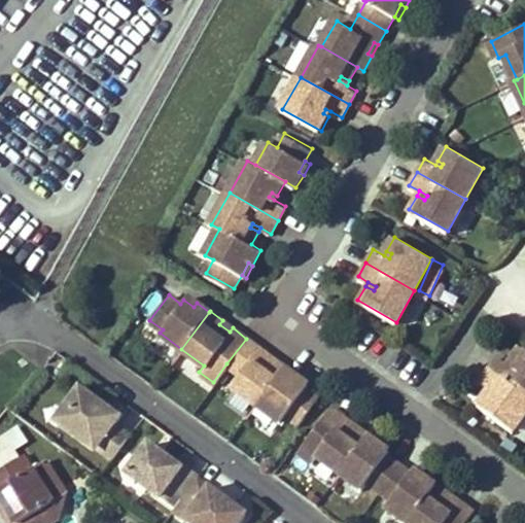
[(233,327),(222,320),(219,324),(230,332),(233,327)]
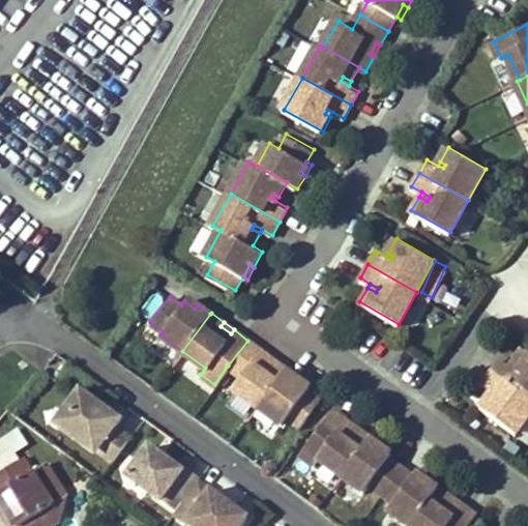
[(260,349),(247,340),(247,341),(228,366),(240,375),(231,387),(255,406),(284,368),(284,367),(270,357),(267,361),(257,353),(260,349)]
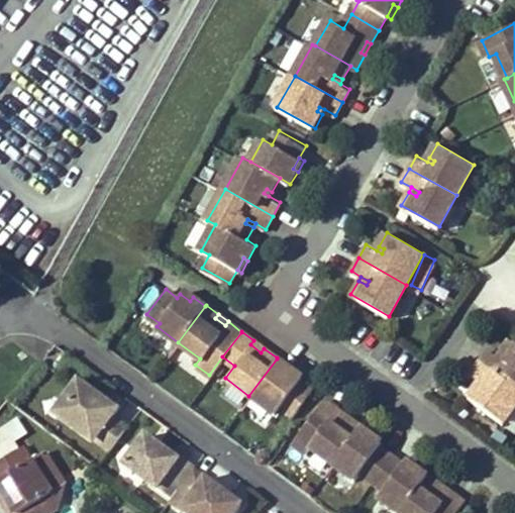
[(480,360),(514,385),(514,340),(509,336),(501,349),(508,355),(505,360),(498,354),(488,347),(480,360)]
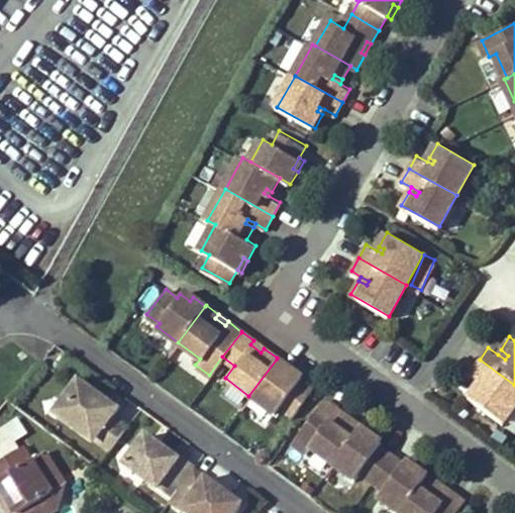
[(264,348),(253,340),(250,344),(261,352),(264,348)]
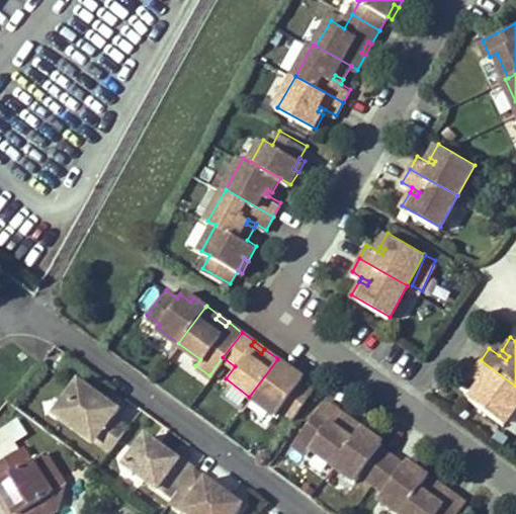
[(509,356),(502,350),(499,355),(506,360),(509,356)]
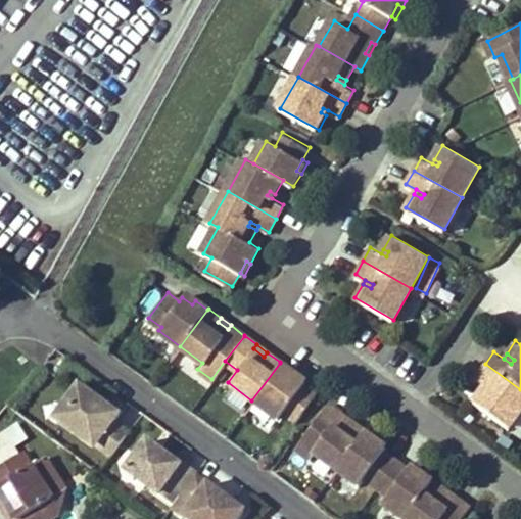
[(292,373),(280,363),(251,400),(276,419),(282,412),(294,421),(314,395),(289,377),(292,373)]
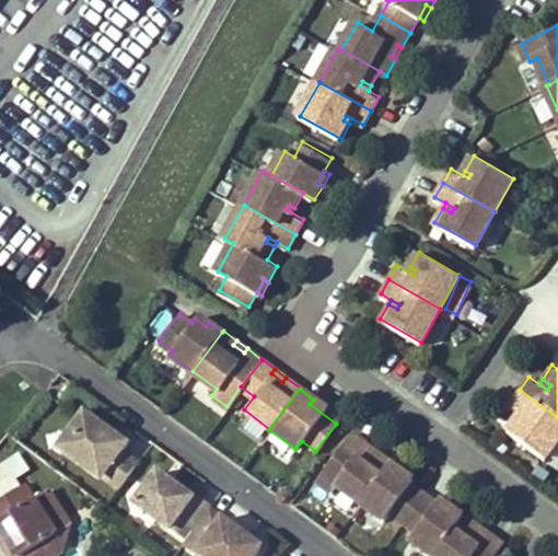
[(557,417),(520,390),(510,403),(521,410),(526,415),(523,418),(518,416),(508,429),(545,456),(557,438),(557,417)]
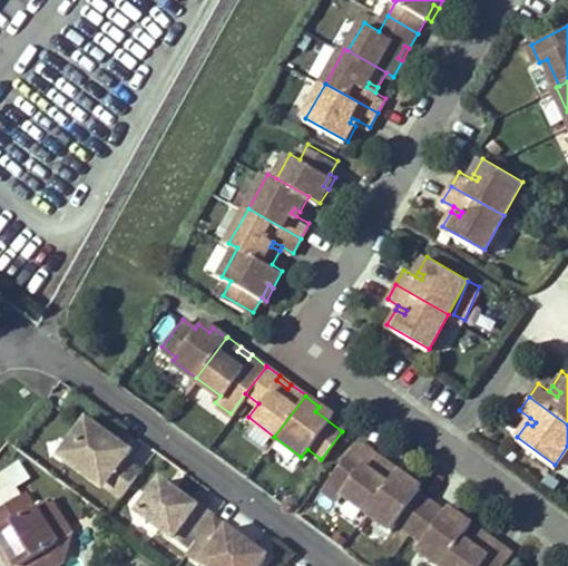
[(103,480),(123,495),(140,469),(125,458),(128,454),(111,441),(114,437),(87,417),(70,440),(74,442),(64,457),(100,484),(103,480)]
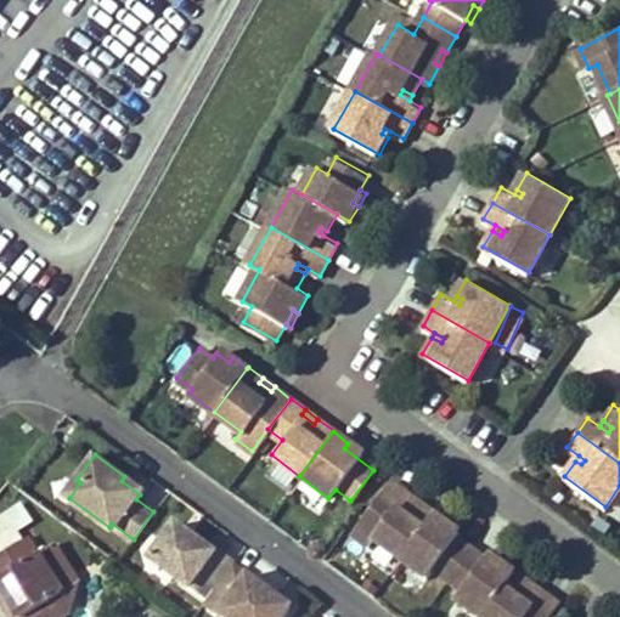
[(406,490),(390,477),(351,530),(368,543),(373,536),(401,555),(433,510),(434,509),(418,498),(416,504),(403,494),(406,490)]
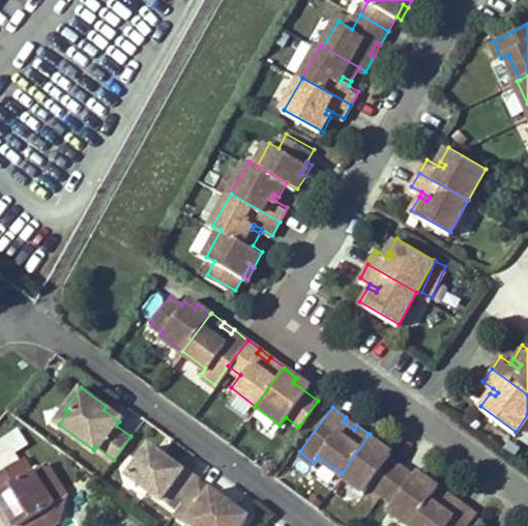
[(346,417),(343,421),(354,430),(356,425),(346,417)]
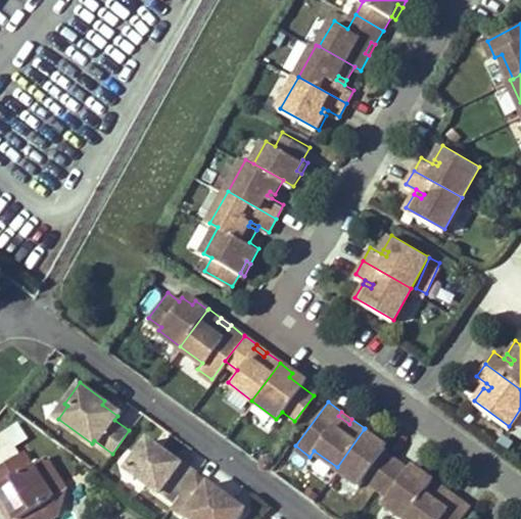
[(27,449),(31,445),(16,425),(0,435),(0,466),(19,454),(27,449)]
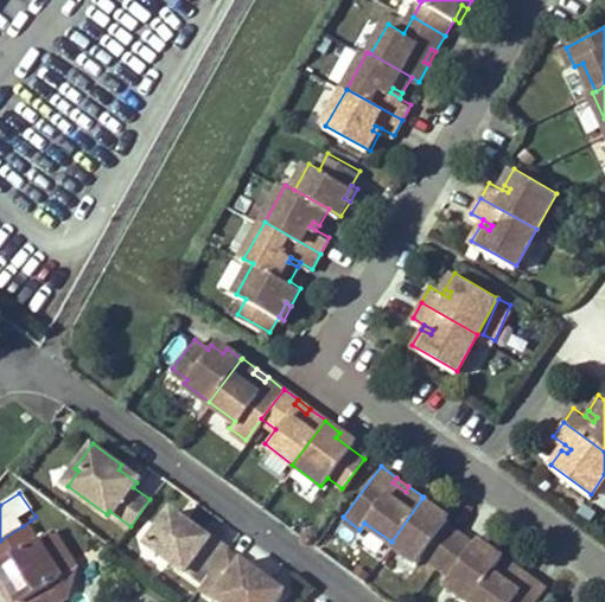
[(437,507),(422,498),(392,542),(415,559),(422,550),(437,562),(458,531),(444,522),(432,512),(437,507)]
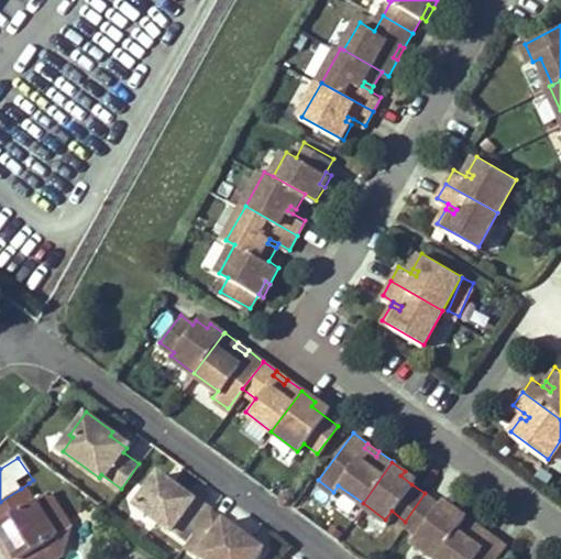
[(415,479),(405,471),(400,475),(411,484),(415,479)]
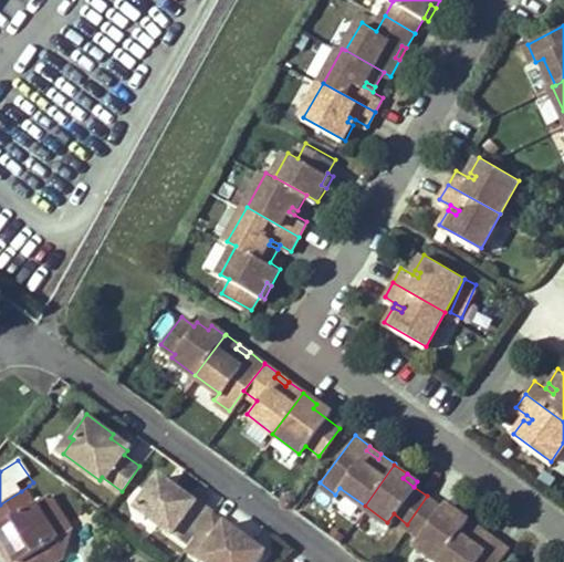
[(212,511),(216,508),(198,496),(196,500),(160,475),(138,507),(189,544),(212,511)]
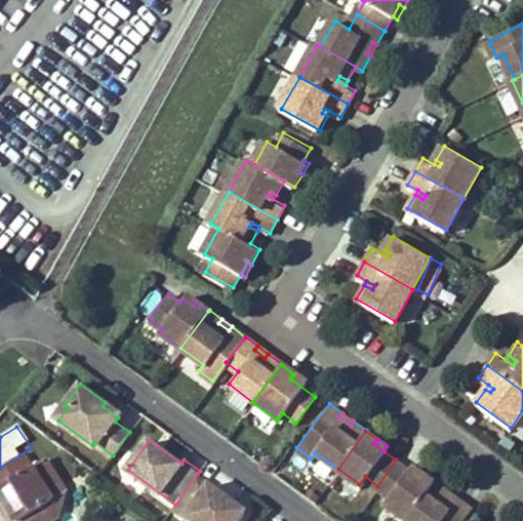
[(27,450),(19,455),(28,469),(33,465),(35,464),(27,450)]
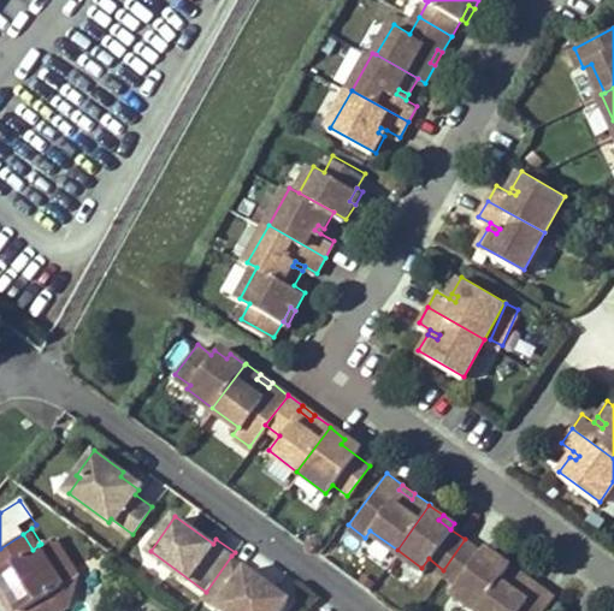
[(33,550),(23,534),(0,549),(0,562),(5,569),(0,571),(0,575),(6,586),(24,610),(28,607),(29,610),(54,610),(71,600),(63,587),(65,585),(39,545),(33,550)]
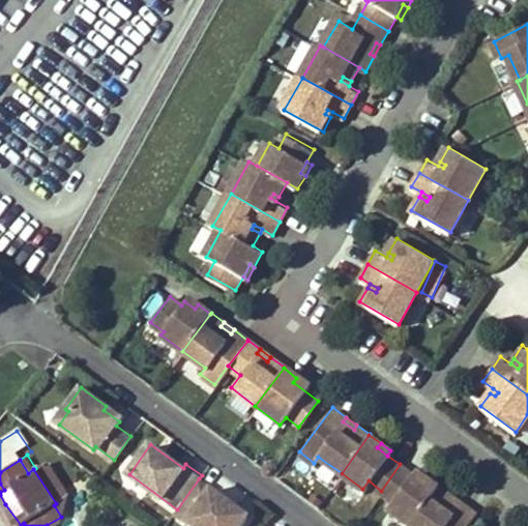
[(412,473),(400,464),(381,491),(393,499),(388,507),(410,522),(437,484),(426,475),(422,480),(412,473)]
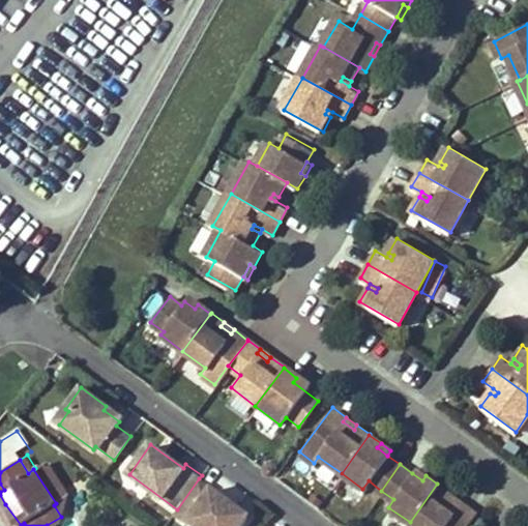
[(426,475),(415,469),(412,473),(422,480),(426,475)]
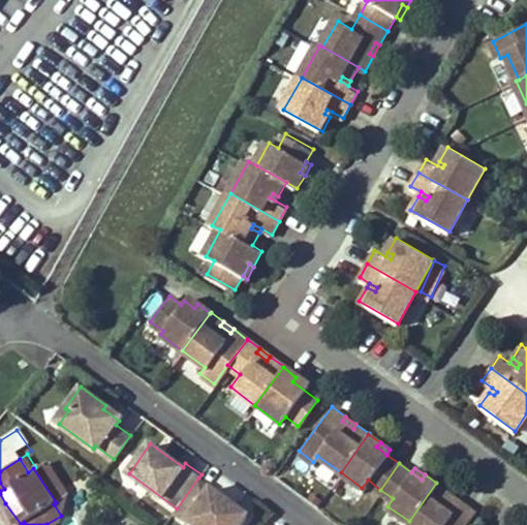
[(177,508),(175,511),(193,524),(240,524),(248,515),(243,511),(235,504),(198,477),(177,508)]
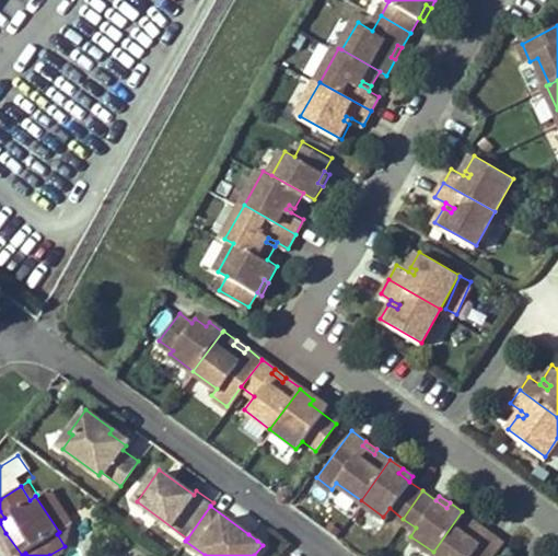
[(476,520),(462,511),(433,552),(438,555),(490,555),(502,540),(487,529),(484,533),(473,524),(476,520)]
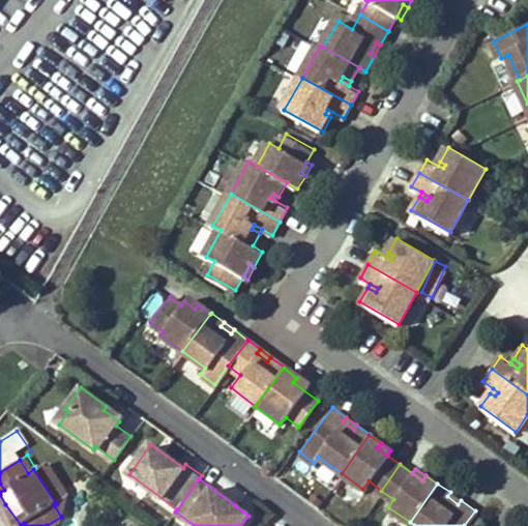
[(461,500),(450,492),(447,496),(458,504),(461,500)]
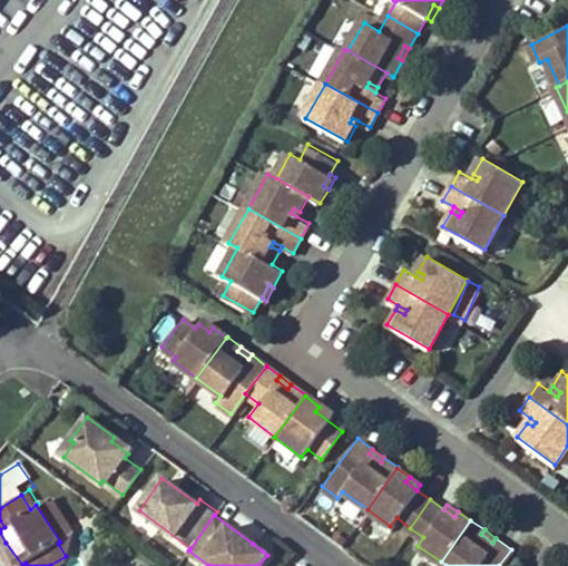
[(256,540),(253,544),(262,550),(264,546),(256,540)]
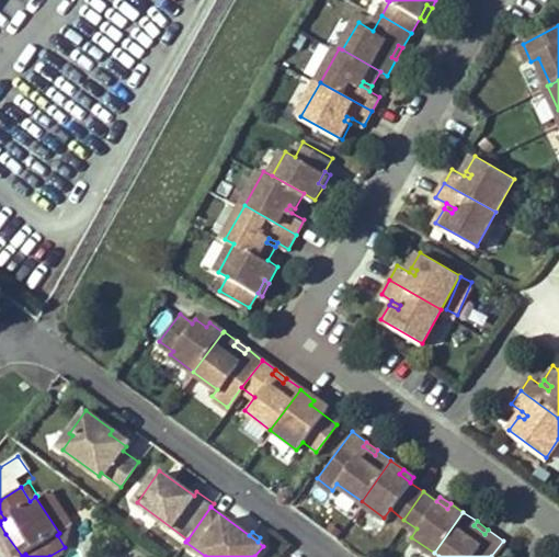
[(0,538),(12,556),(20,556),(22,556),(6,534),(0,537),(0,538)]
